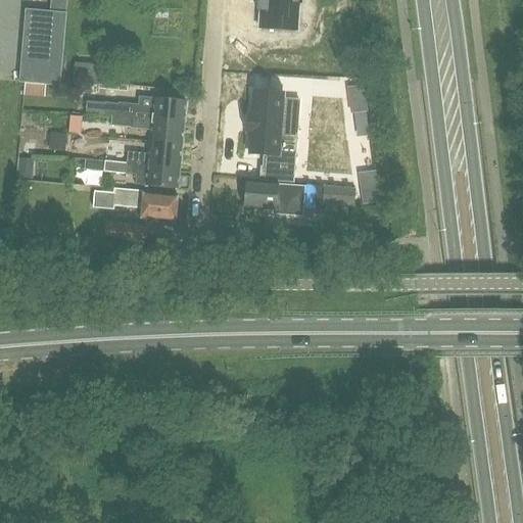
[(17,82),(60,86),(67,0),(51,0),(51,10),(24,8),(17,82)]
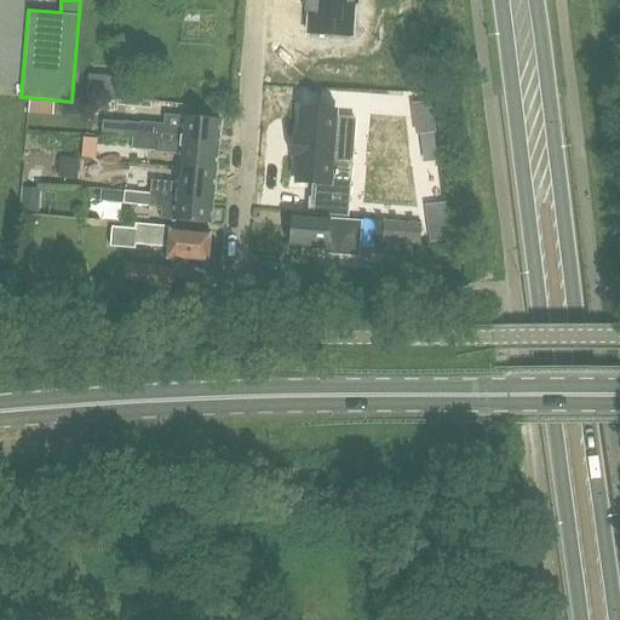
[(356,4),(356,0),(305,0),(304,13),(309,13),(308,34),(351,36),(354,4),(356,4)]
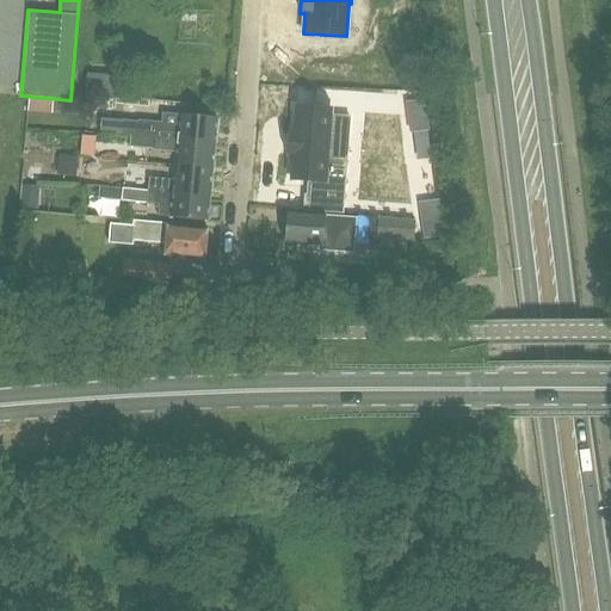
[(115,76),(87,74),(86,98),(112,99),(115,76)]
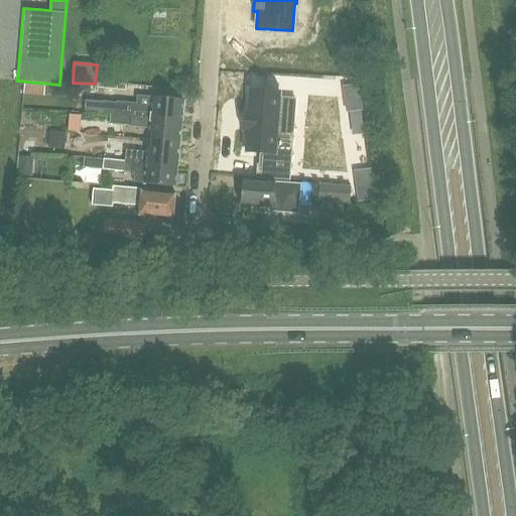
[(280,94),(250,91),(248,114),(246,114),(245,131),(247,132),(246,151),(260,152),(259,164),(257,164),(256,178),(290,181),(293,137),(277,136),(280,94)]
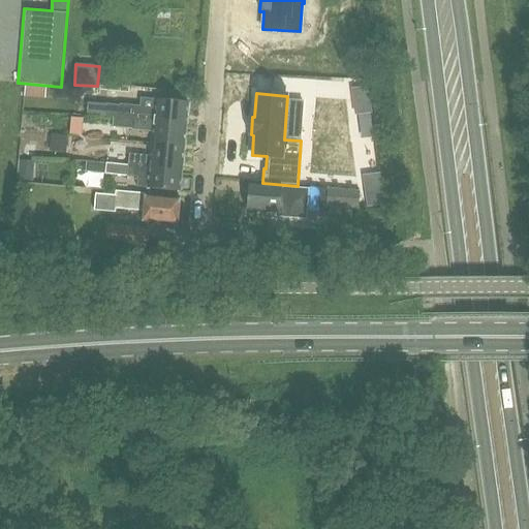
[(189,101),(157,99),(141,97),(139,107),(96,103),(95,115),(114,117),(187,123),(189,101)]
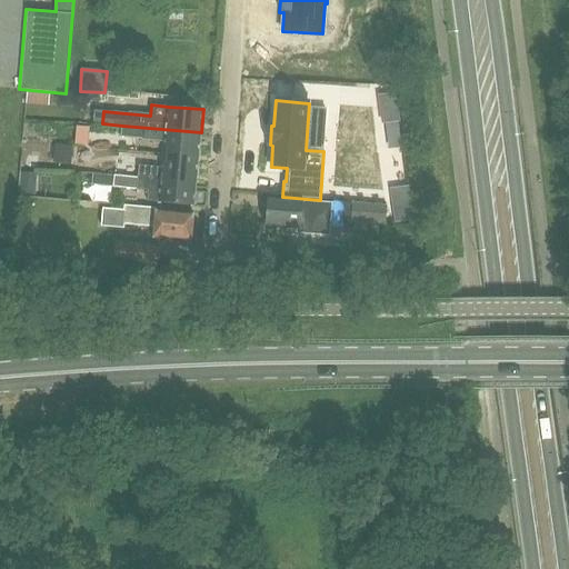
[(79,133),(78,117),(33,120),(35,137),(79,133)]
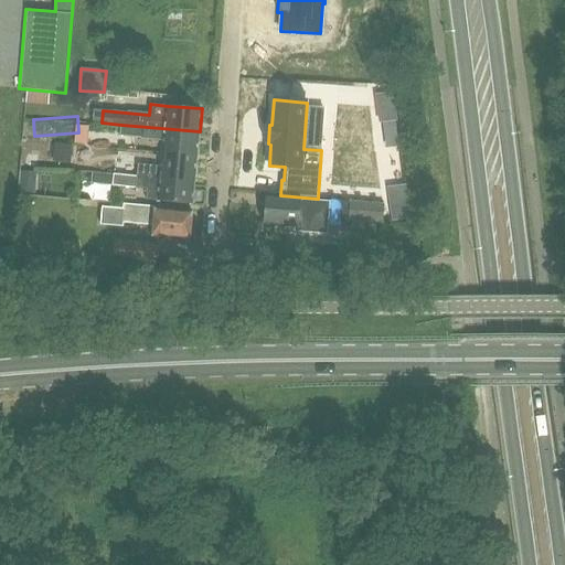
[(198,156),(200,131),(121,125),(120,136),(164,140),(163,153),(198,156)]
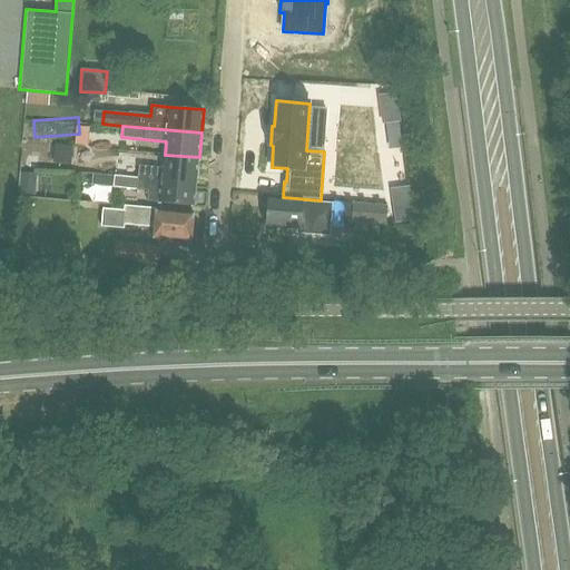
[(91,168),(94,147),(75,146),(74,167),(91,168)]
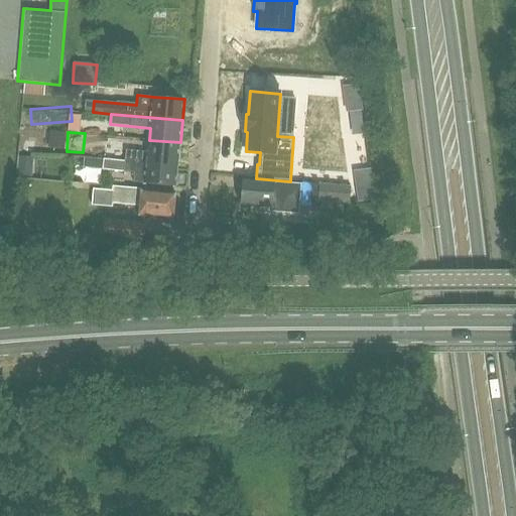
[(178,165),(180,142),(149,140),(148,151),(106,148),(105,159),(178,165)]
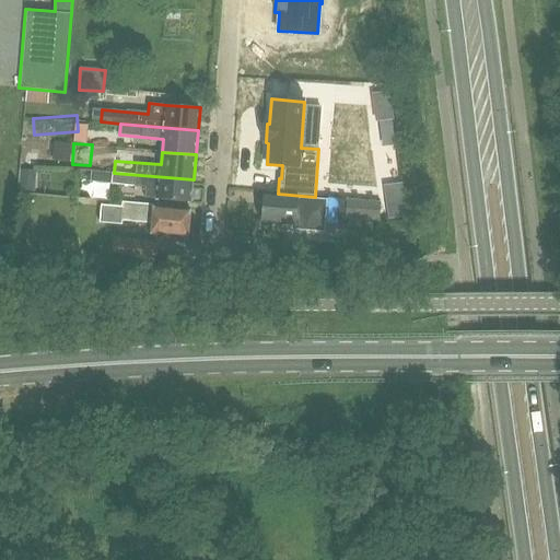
[(21,172),(19,193),(33,194),(34,173),(21,172)]
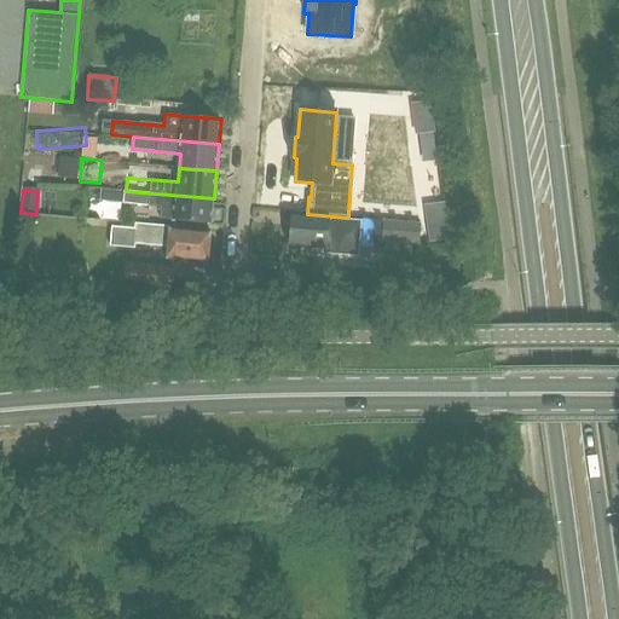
[(218,212),(213,209),(214,198),(126,191),(114,190),(113,202),(125,203),(150,206),(150,207),(163,208),(162,219),(174,220),(212,224),(212,223),(217,220),(218,212)]
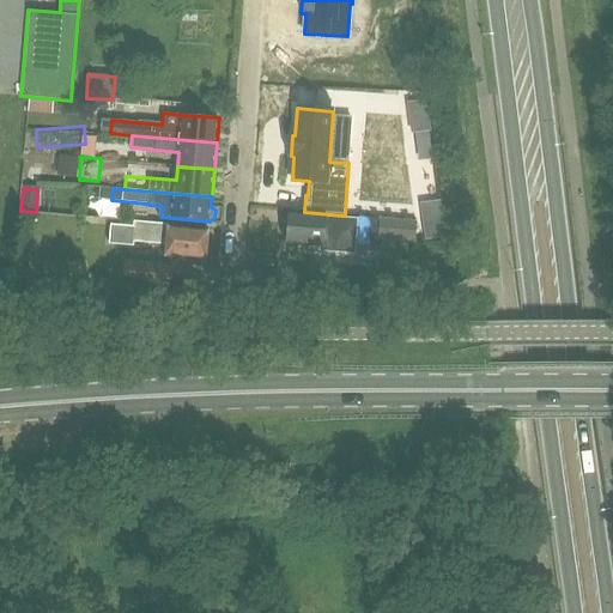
[(353,254),(356,220),(290,214),(289,228),(285,228),(284,240),(287,240),(286,243),(321,246),(320,250),(353,254)]
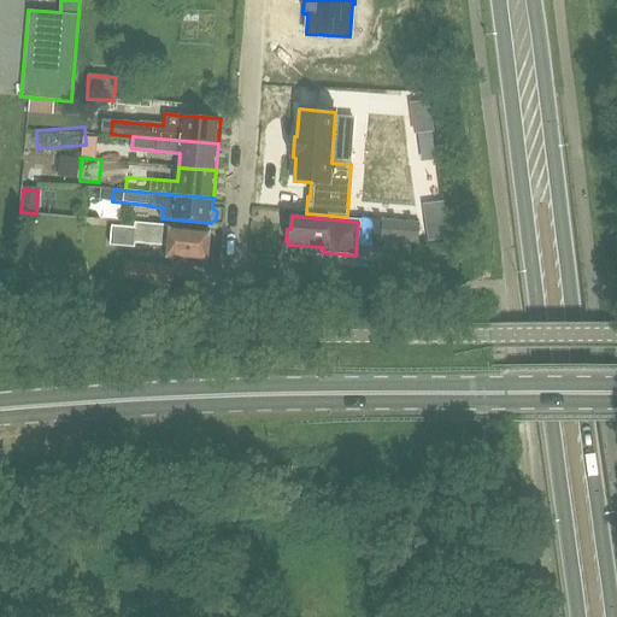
[(419,223),(382,219),(380,240),(417,245),(419,223)]
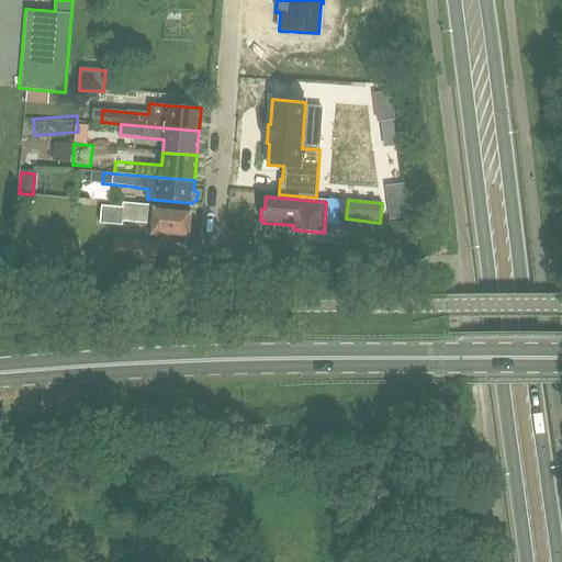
[(191,228),(192,211),(158,208),(158,205),(124,203),(123,209),(103,208),(101,224),(123,225),(123,223),(155,225),(154,237),(190,240),(191,228)]
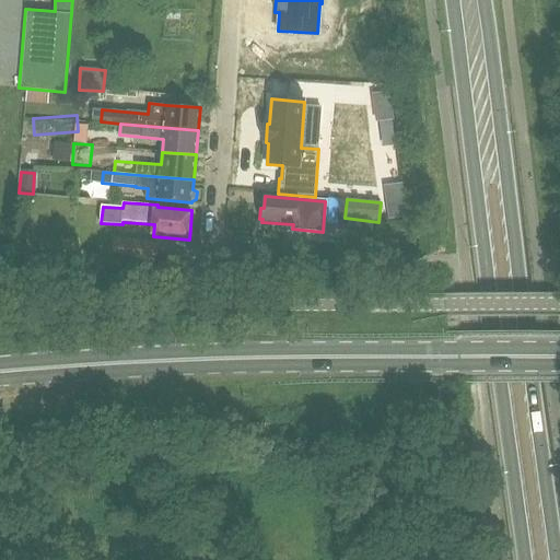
[(158,243),(116,240),(115,259),(156,263),(158,243)]
